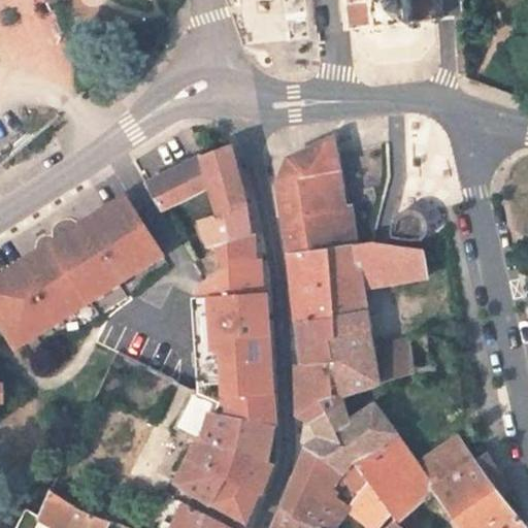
[(386,29),(386,27),(401,26),(401,27),(408,27),(409,30),(414,29),(414,25),(431,23),(431,26),(435,26),(434,22),(438,22),(437,18),(435,18),(433,0),(343,0),(344,3),(347,2),(347,5),(349,5),(351,27),(349,27),(349,31),(353,31),(353,34),(357,33),(357,31),(373,29),(374,34),(378,33),(380,30),(386,29)]
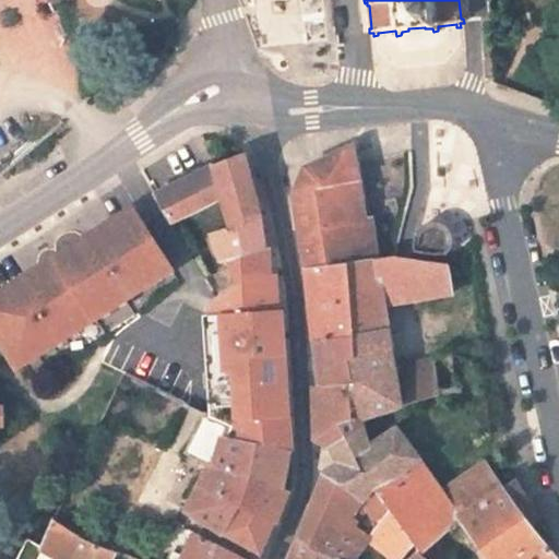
[(364,221),(352,149),(306,168),(294,194),(307,271),(347,265),(377,261),(377,259),(370,219),(364,221)]
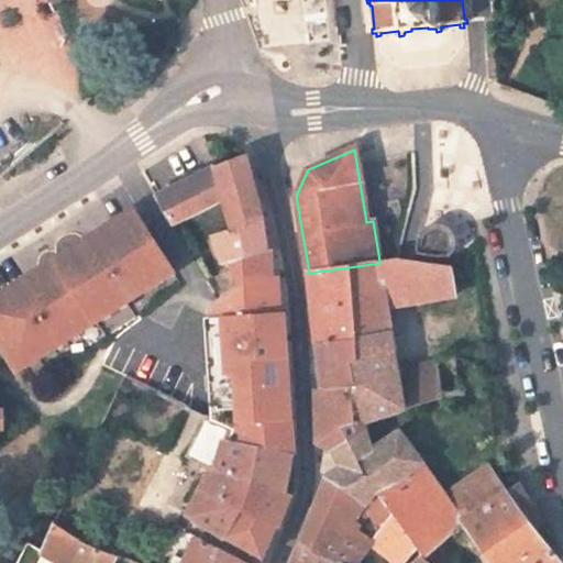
[(263,216),(247,155),(214,167),(217,167),(227,200),(225,201),(233,229),(233,230),(263,216)]
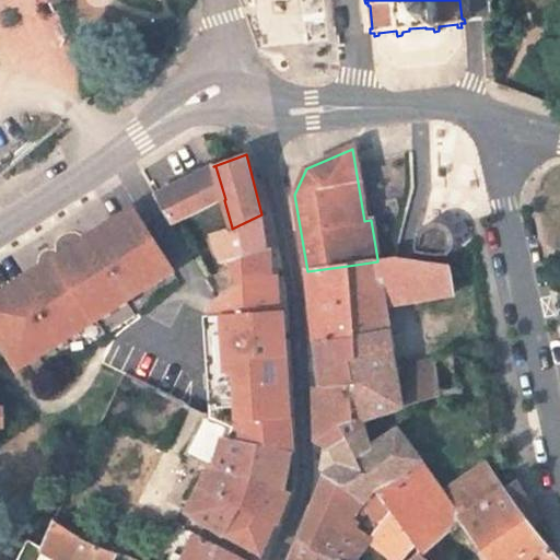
[(216,166),(213,166),(155,197),(172,225),(224,200),(225,199),(216,166)]
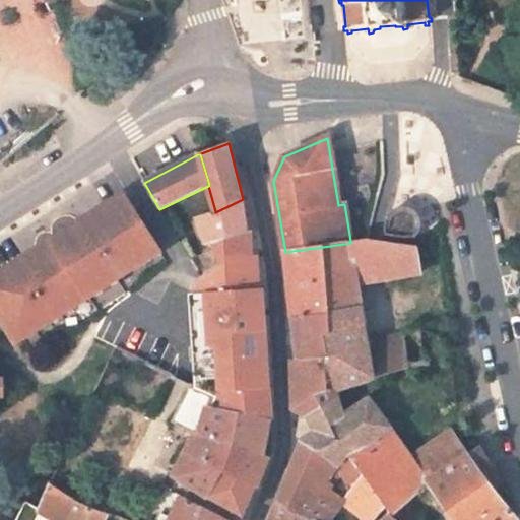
[(124,194),(106,206),(109,210),(127,199),(124,194)]
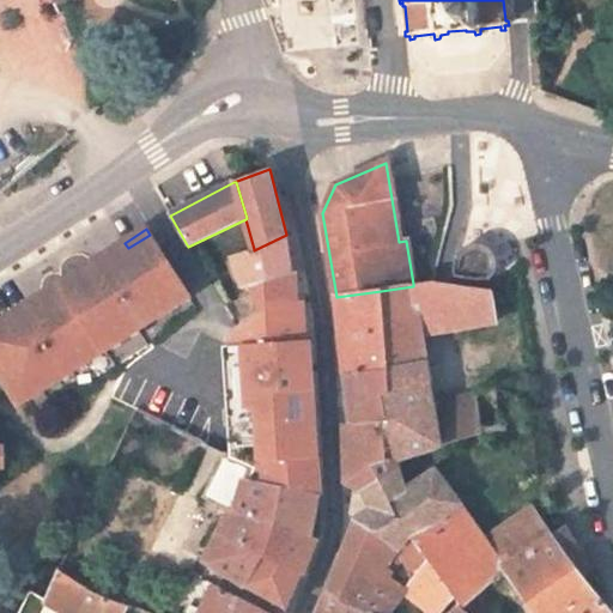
[(42,422),(168,341),(164,337),(200,313),(150,235),(128,248),(125,243),(0,322),(0,325),(2,329),(0,329),(0,371),(20,404),(28,399),(42,422)]
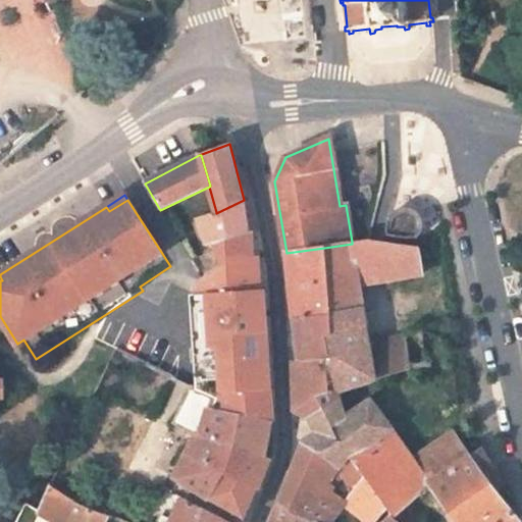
[(208,246),(212,245),(250,232),(249,230),(248,229),(244,200),(216,213),(216,212),(198,218),(208,246)]
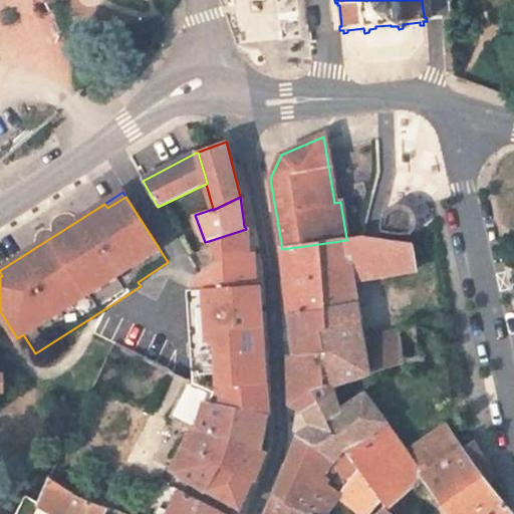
[(402,204),(400,204),(398,204),(392,206),(389,207),(386,210),(383,213),(382,216),(379,227),(380,230),(382,234),(391,235),(398,236),(407,235),(411,234),(413,233),(416,228),(418,223),(416,215),(412,210),(408,206),(402,204)]
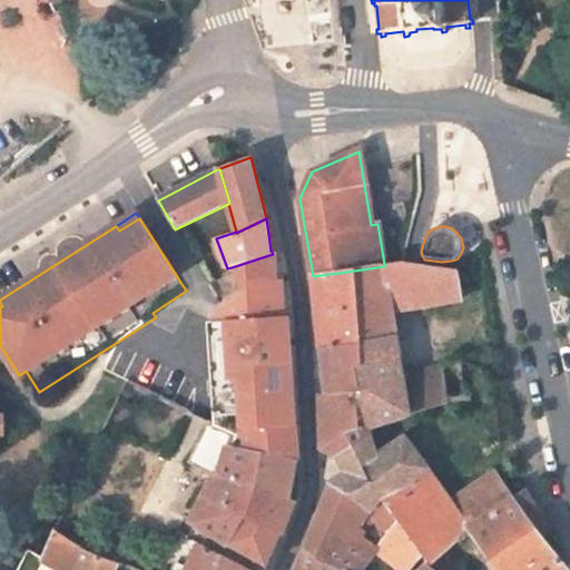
[(274,283),(273,254),(232,267),(242,291),(213,312),(213,322),(283,316),(282,296),(275,297),(274,283)]
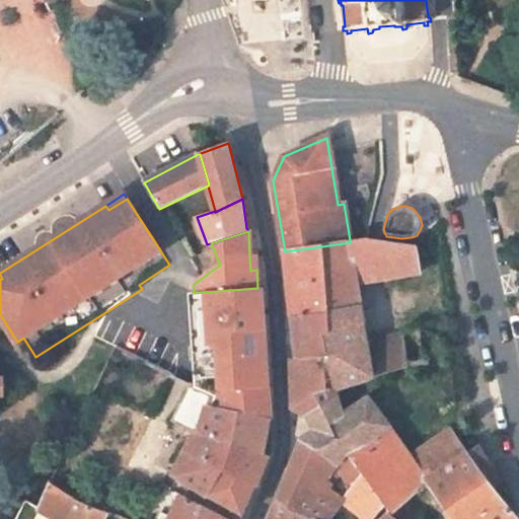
[(388,241),(367,238),(350,240),(350,242),(357,283),(394,277),(388,241)]
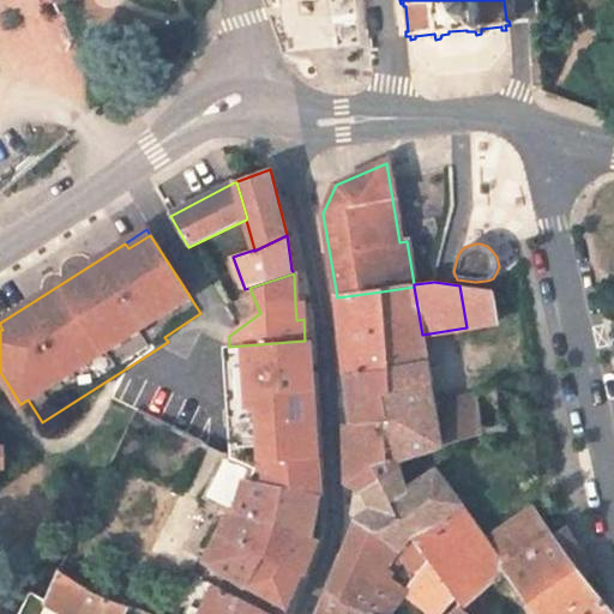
[(499,323),(493,290),(459,286),(467,327),(499,323)]
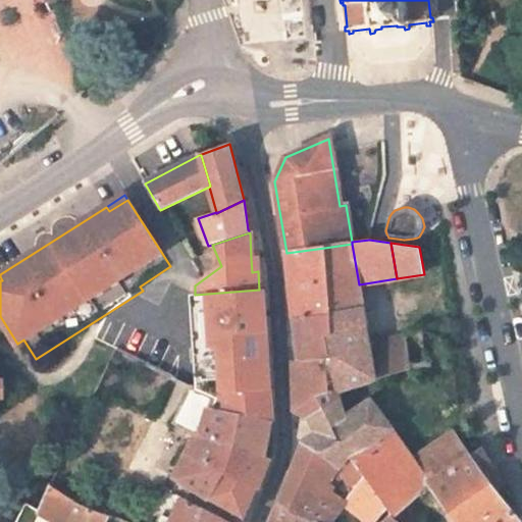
[(359,284),(352,244),(324,248),(330,316),(294,320),(299,360),(294,361),(295,411),(309,418),(338,399),(336,390),(374,379),(362,309),(359,284)]
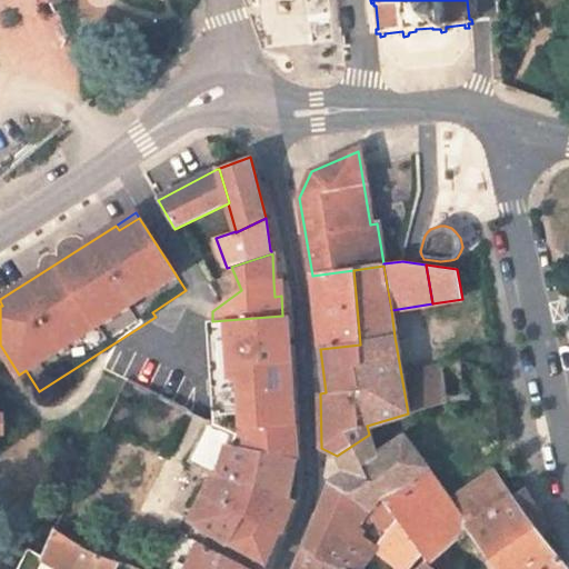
[(353,270),(312,276),(320,349),(360,345),(353,270)]
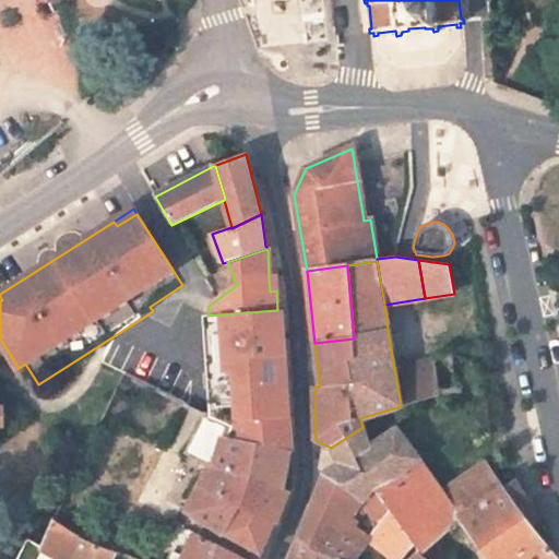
[(209,316),(202,316),(206,375),(214,373),(215,388),(207,388),(209,418),(228,427),(225,438),(290,452),(284,358),(282,358),(281,333),(283,333),(281,313),(277,313),(277,310),(209,316)]
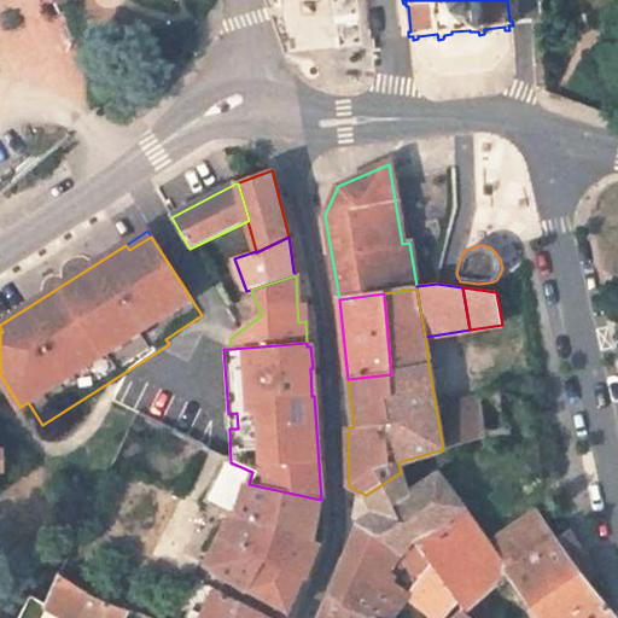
[(479,398),(485,433),(508,431),(499,391),(499,390),(479,395),(479,398)]
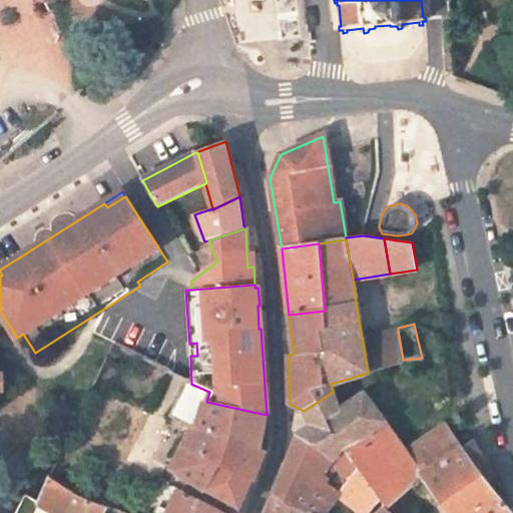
[(403,360),(398,331),(371,336),(377,371),(403,364),(403,360)]
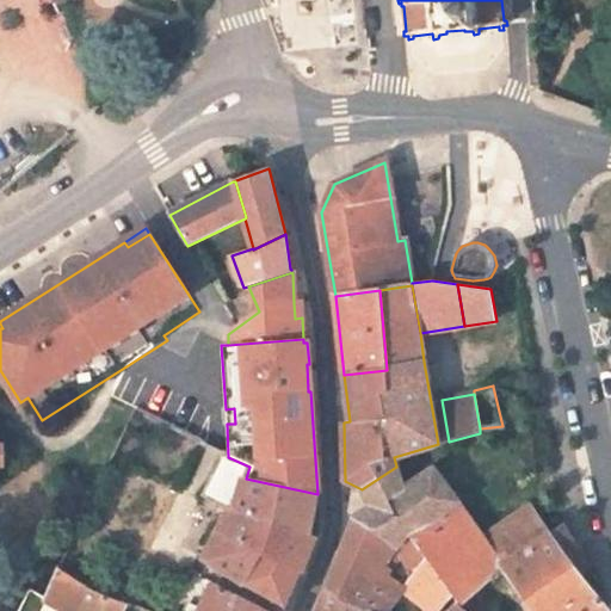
[(227,456),(227,455),(223,452),(202,497),(230,511),(205,560),(247,586),(266,554),(257,549),(271,519),(238,508),(246,479),(250,467),(228,457),(227,456)]
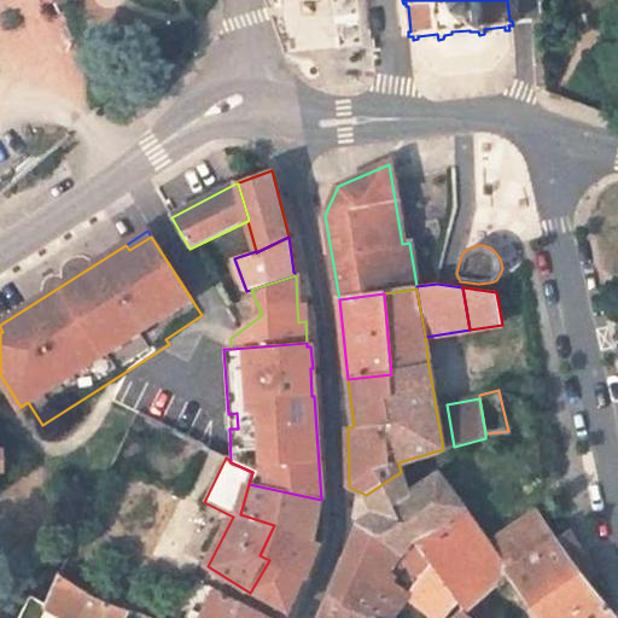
[(375,513),(359,523),(403,554),(414,538),(461,602),(460,604),(461,606),(471,614),(472,613),(508,579),(507,577),(557,542),(555,541),(557,540),(537,511),(488,544),(464,506),(439,472),(408,493),(401,472),(366,495),(375,513)]
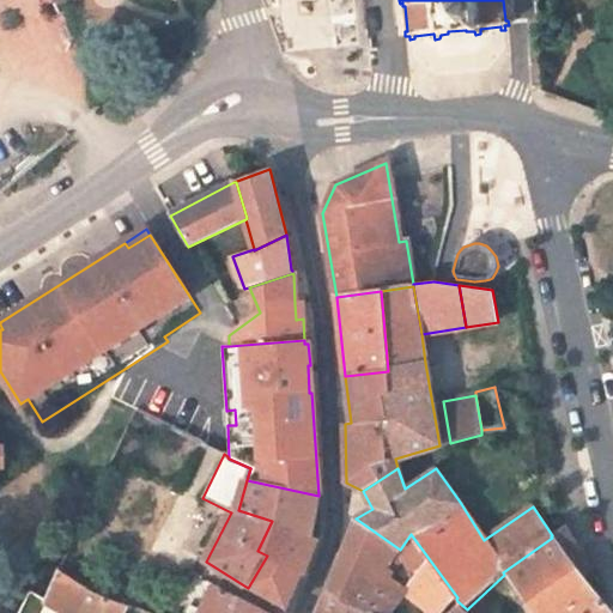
[(311,535),(319,496),(247,480),(238,510),(272,521),(311,538),(311,535)]
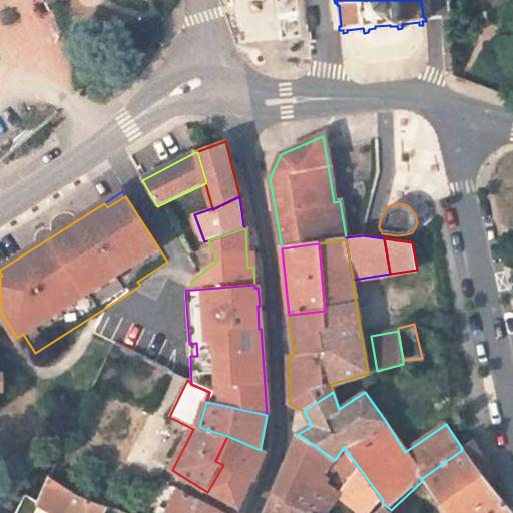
[(359,512),(369,512),(382,501),(383,500),(344,447),(335,460),(298,434),(276,493),(307,512),(325,512),(338,497),(359,512)]
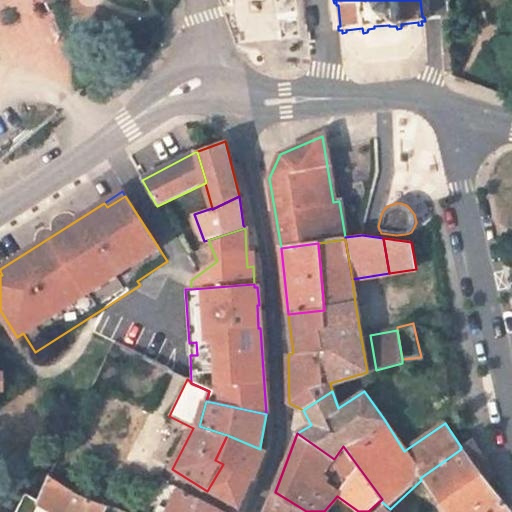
[(260,447),(260,449),(227,435),(215,460),(223,464),(207,491),(231,505),(240,509),(253,480),(255,481),(265,455),(267,448),(260,447)]
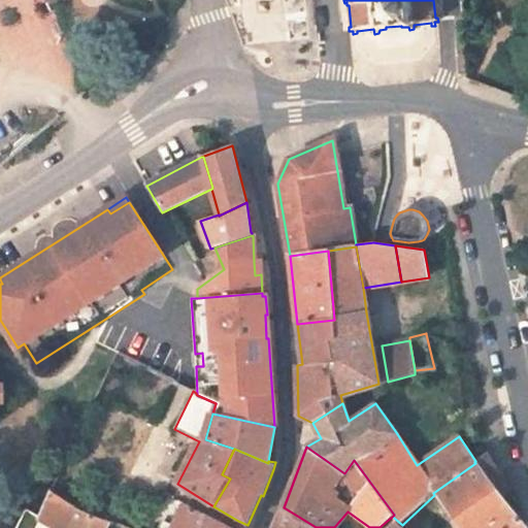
[(458,527),(527,527),(519,518),(512,507),(518,502),(507,487),(487,452),(475,461),(474,462),(475,463),(433,493),(434,495),(458,527)]
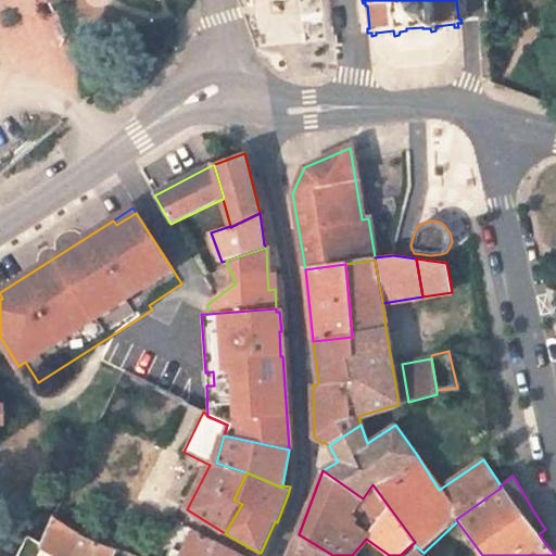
[(60,520),(55,512),(42,544),(42,545),(60,555),(114,555),(118,548),(105,543),(90,536),(74,529),(60,520)]
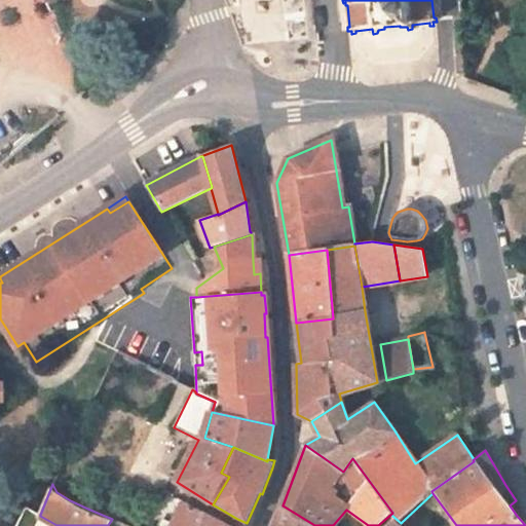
[(172,525),(200,525),(205,513),(188,503),(185,502),(183,503),(182,504),(172,525)]
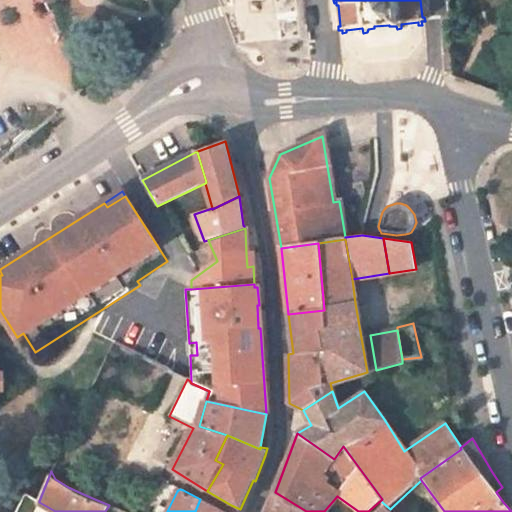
[(306,511),(275,492),(266,511),(306,511)]
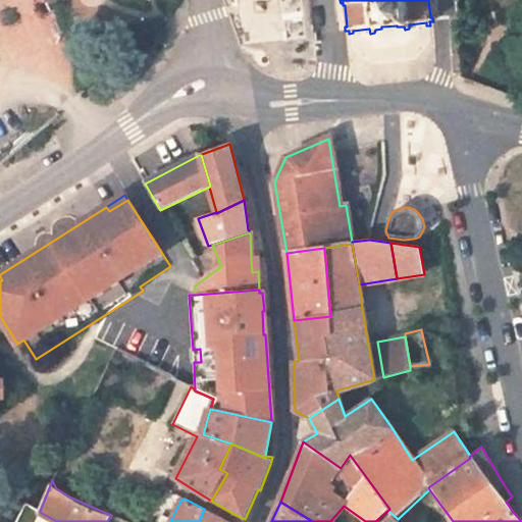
[(56,521),(40,512),(40,511),(27,504),(16,521),(56,521)]
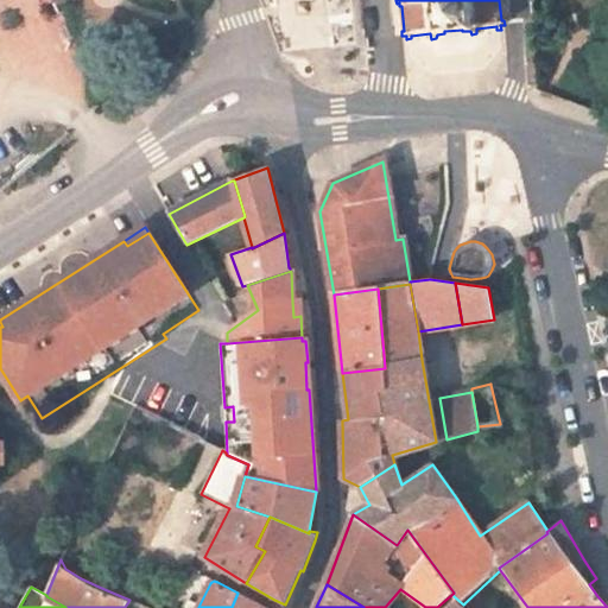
[(266,607),(238,593),(232,607),(266,607)]
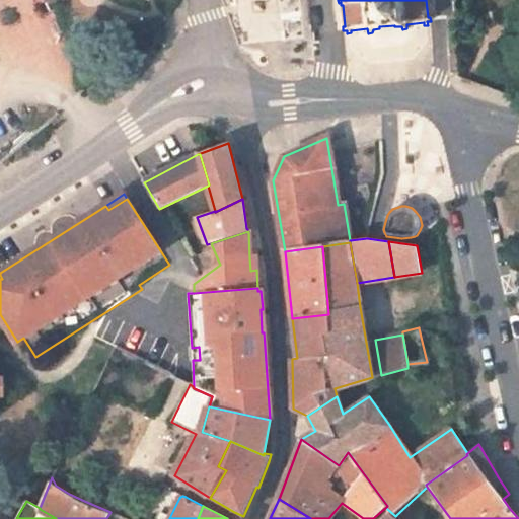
[(400,518),(396,515),(395,516),(387,509),(378,518),(400,518)]
